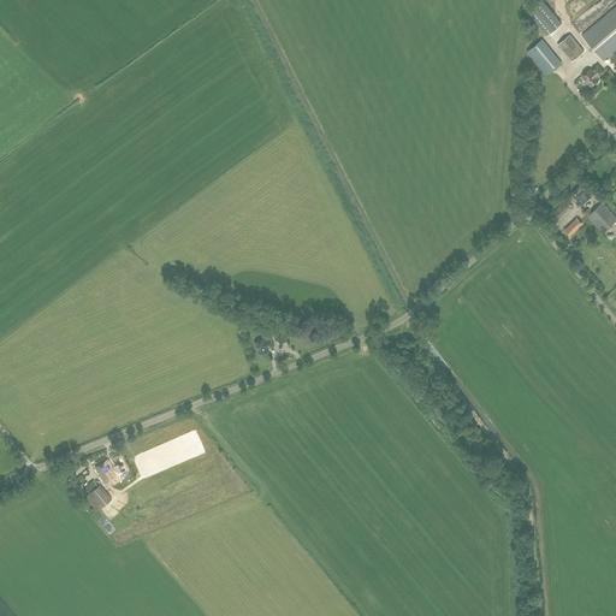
[(545,0),(539,0),(529,9),(549,33),(563,22),(545,0)]
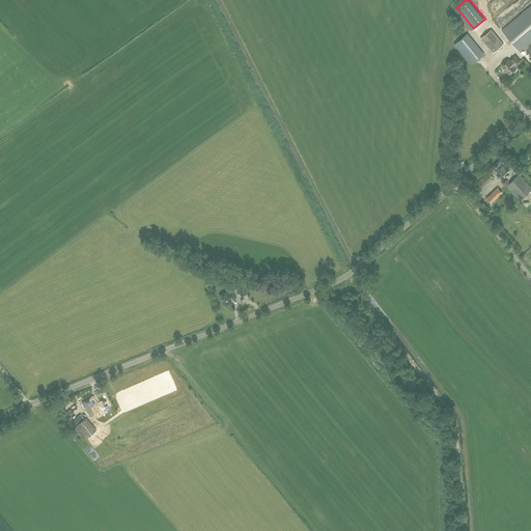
[(516,0),(504,12),(510,20),(526,6),(520,0),(516,0)]
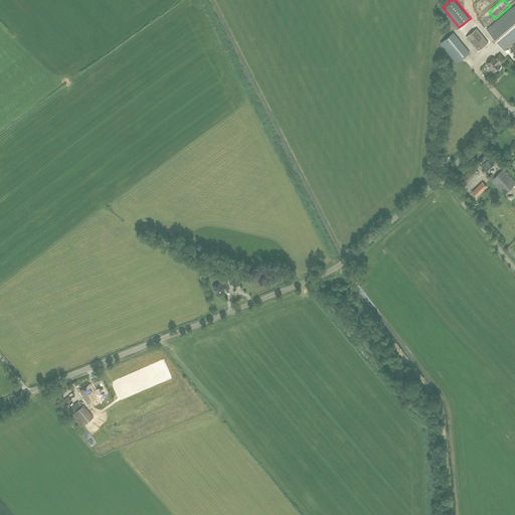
[(514,4),(487,29),(505,50),(508,47),(514,53),(514,4)]
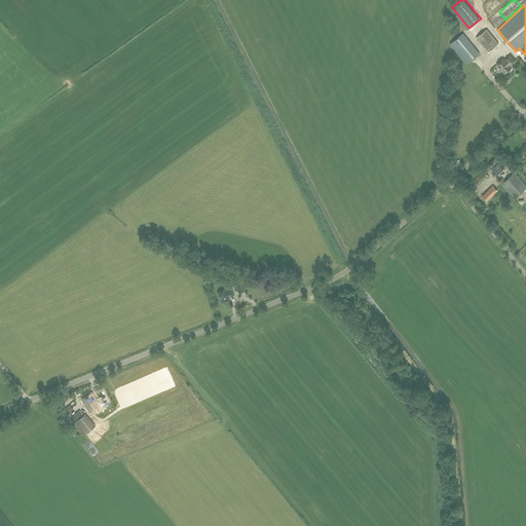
[(496,28),(501,23),(497,19),(492,23),(496,28)]
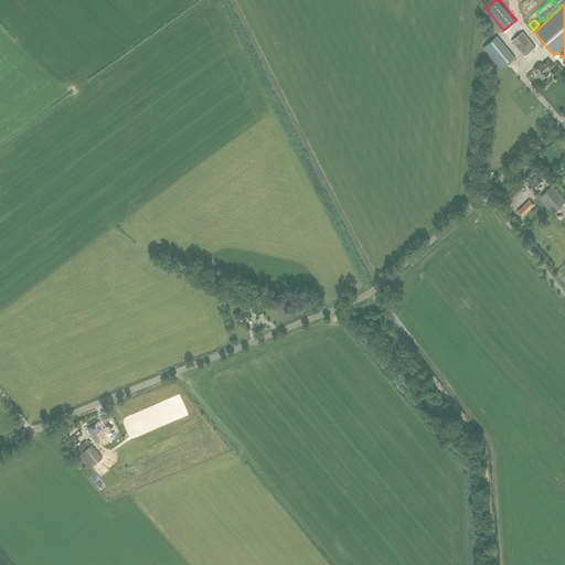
[(512,41),(524,56),(536,46),(523,31),(512,41)]
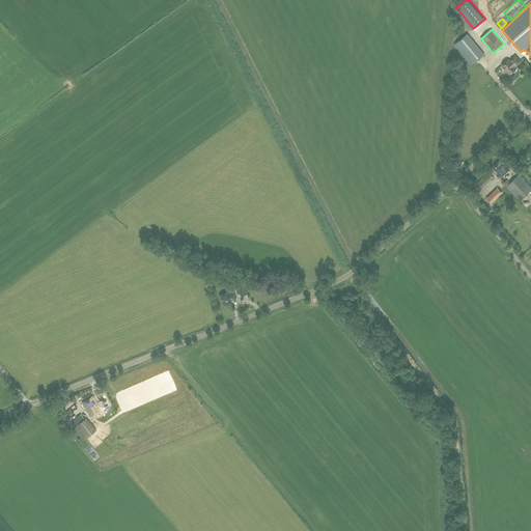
[(454,45),(471,64),(484,54),(468,34),(454,45)]
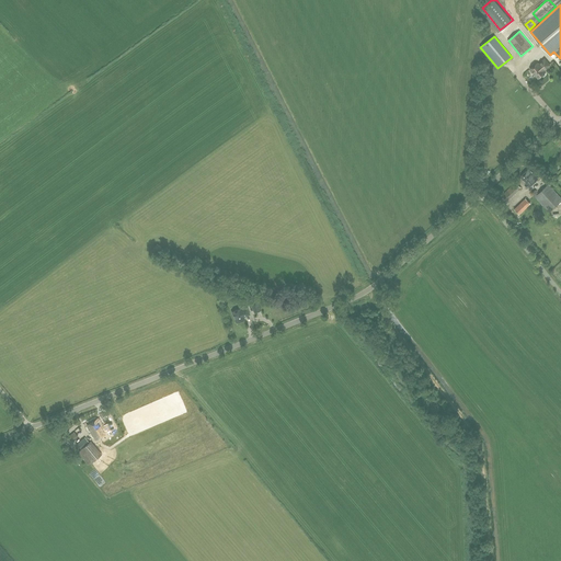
[(545,69),(549,65),(544,59),(539,63),(540,64),(538,65),(537,64),(529,69),(530,70),(530,71),(533,73),(534,73),(538,79),(541,76),(542,76),(544,77),(545,75),(545,73),(545,72),(544,70),(545,68),(545,69)]
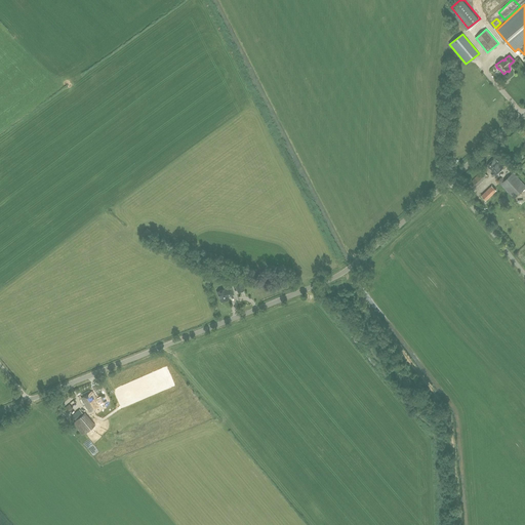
[(495,175),(503,167),(494,158),(486,165),(495,175)]
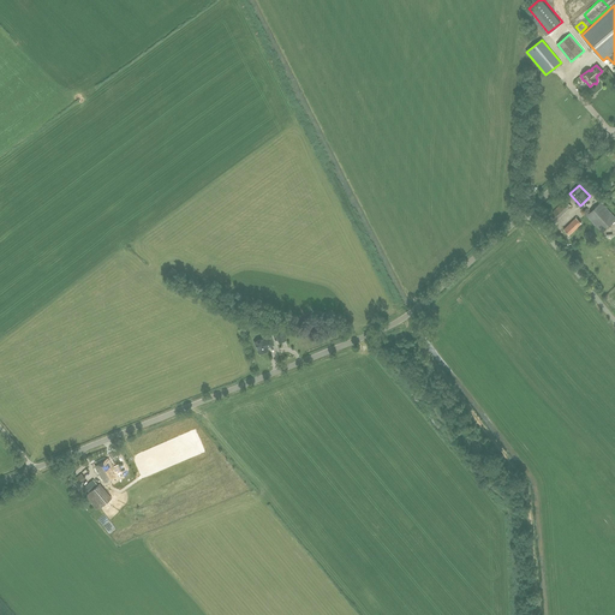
[(566,199),(550,215),(555,221),(571,206),(566,199)]
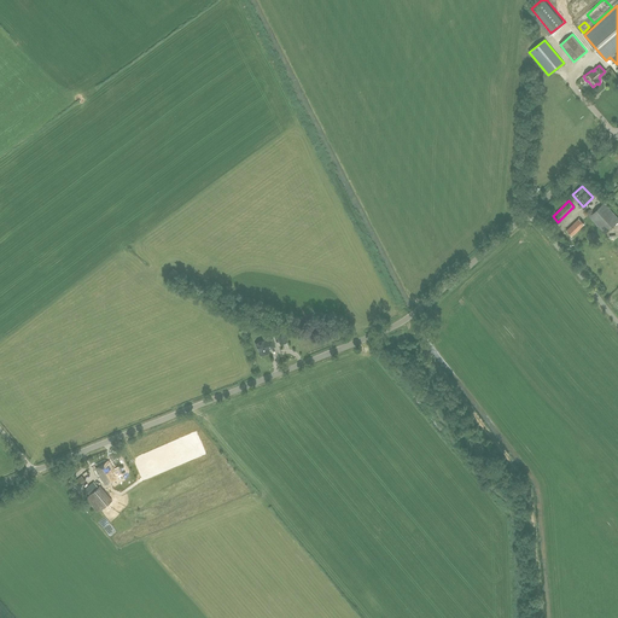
[(593,214),(589,209),(586,213),(605,234),(617,221),(617,219),(604,203),(593,214)]
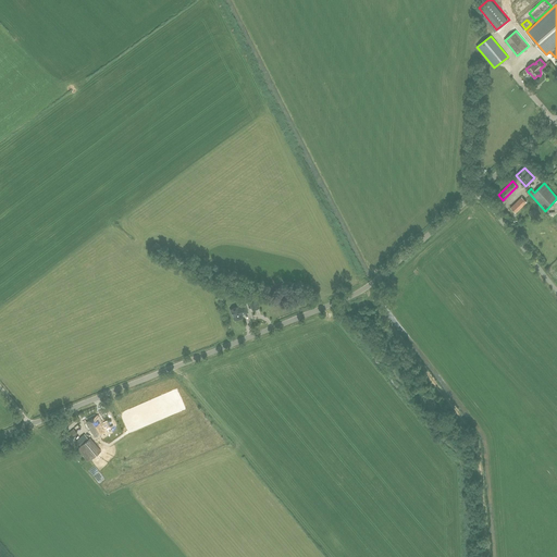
[(510,208),(516,213),(527,202),(522,197),(510,208)]
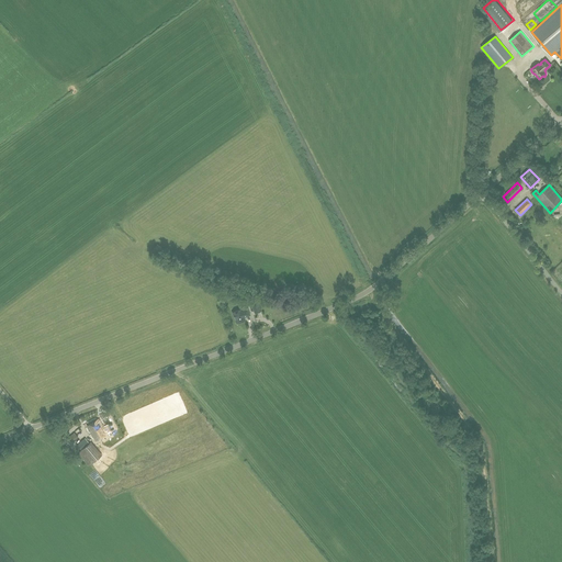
[(256,313),(261,311),(258,302),(253,304),(256,313)]
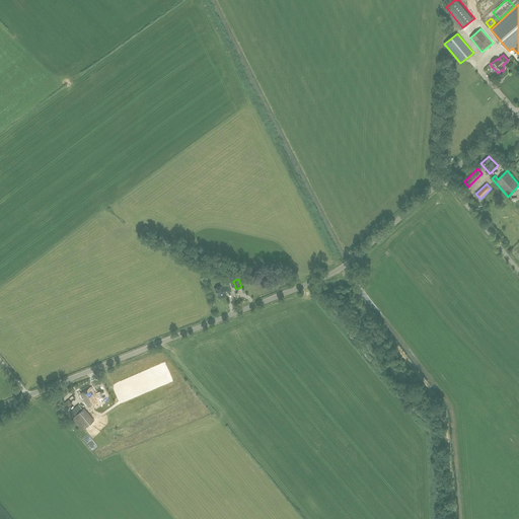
[(223,285),(215,288),(219,298),(226,295),(226,293),(231,291),(228,284),(223,286),(223,285)]
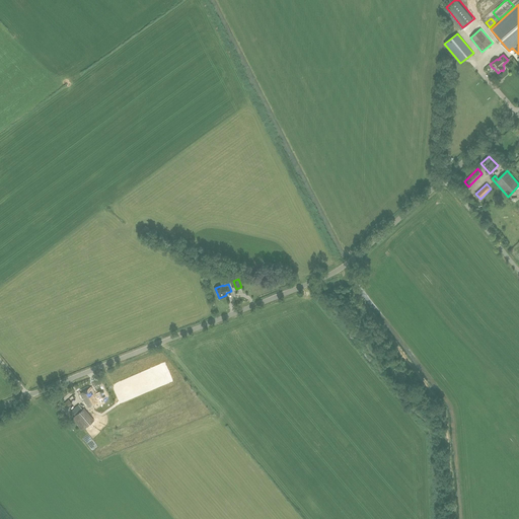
[(81,393),(89,406),(99,401),(91,387),(81,393)]
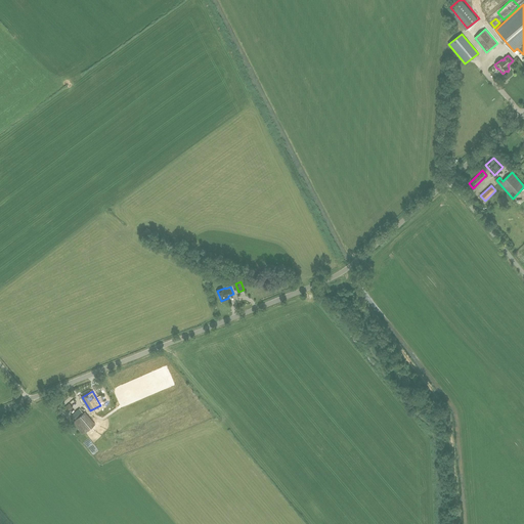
[(70,402),(62,407),(66,412),(73,407),(70,402)]
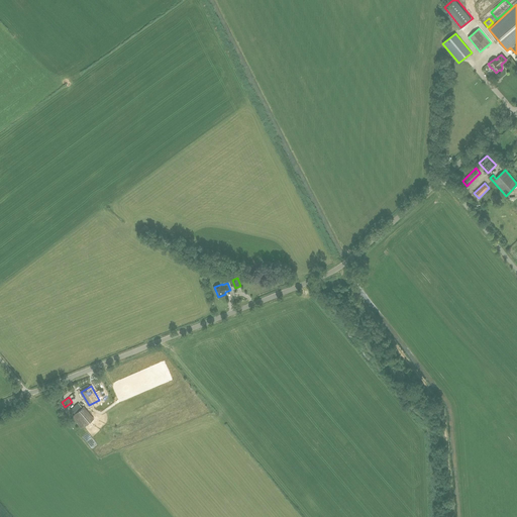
[(77,401),(69,407),(74,413),(82,407),(77,401)]
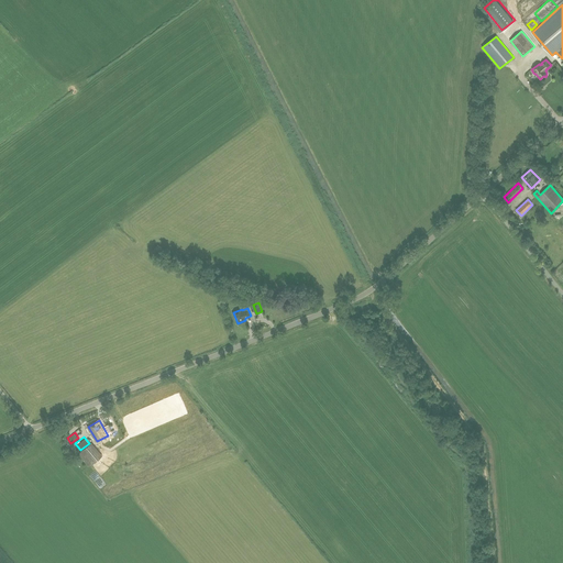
[(83,451),(94,463),(102,455),(91,443),(83,451)]
